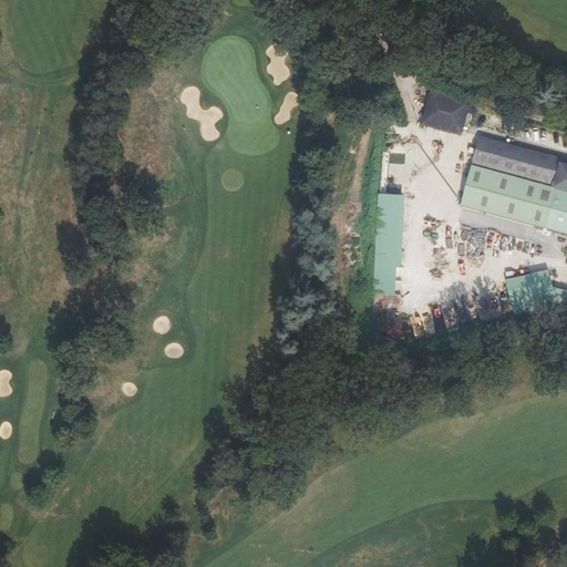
[(474,101),(435,90),(425,123),(464,134),(474,101)]
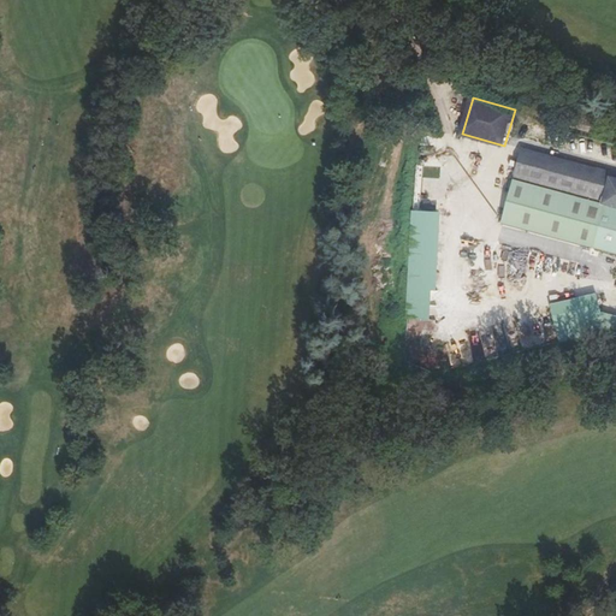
[(515,179),(502,223),(615,254),(615,178),(610,177),(611,172),(525,148),(516,177),(605,203),(605,206),(515,179)]
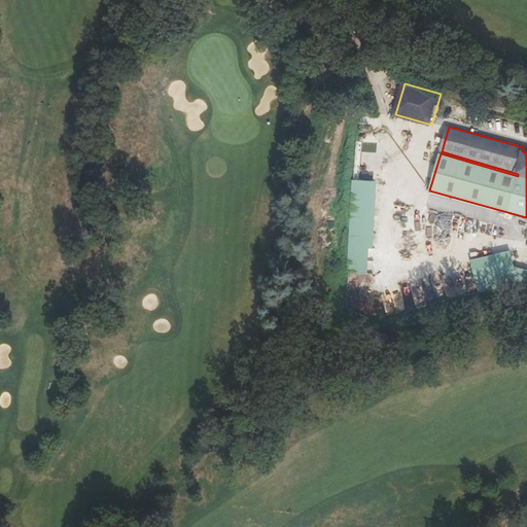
[(357,139),(369,141),(370,135),(358,133),(357,139)]
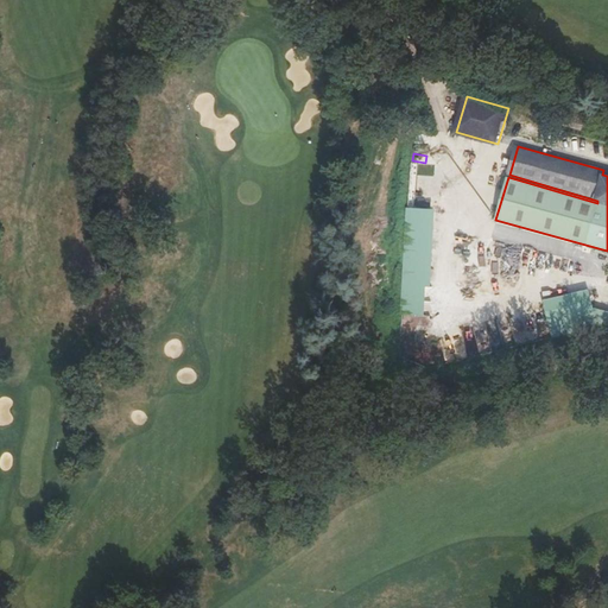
[(434,210),(436,197),(424,196),(426,182),(434,183),(436,166),(412,163),(405,206),(434,210)]
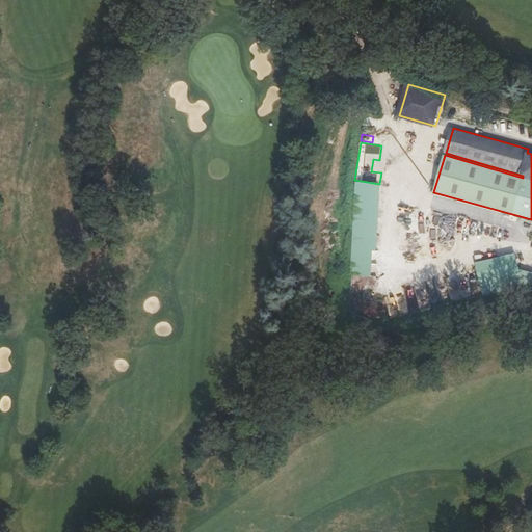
[(434,275),(440,302),(531,287),(531,273),(522,275),(519,255),(475,262),(476,269),(434,275)]
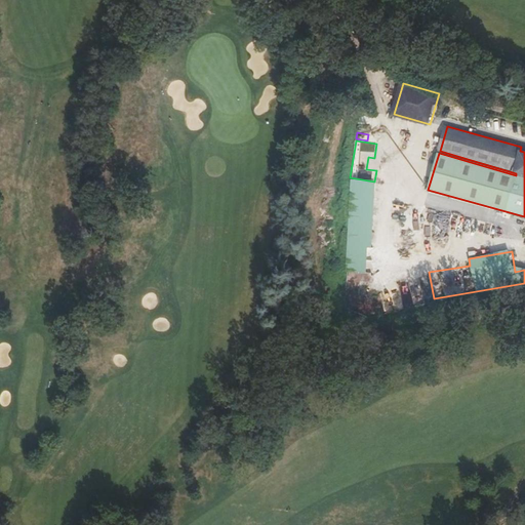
[(419,279),(379,288),(385,313),(426,304),(419,279)]
